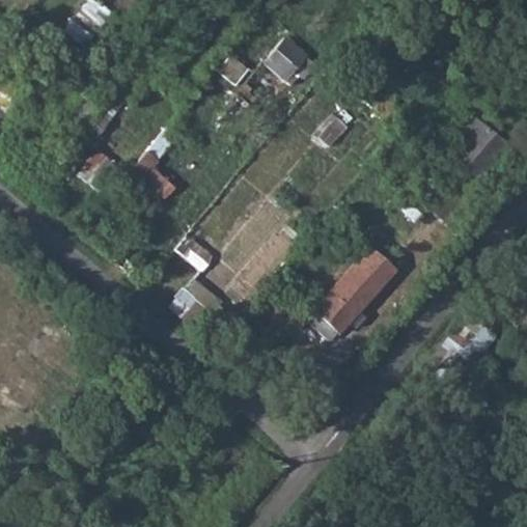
[(86,0),(67,24),(90,42),(117,7),(107,0),(86,0)]
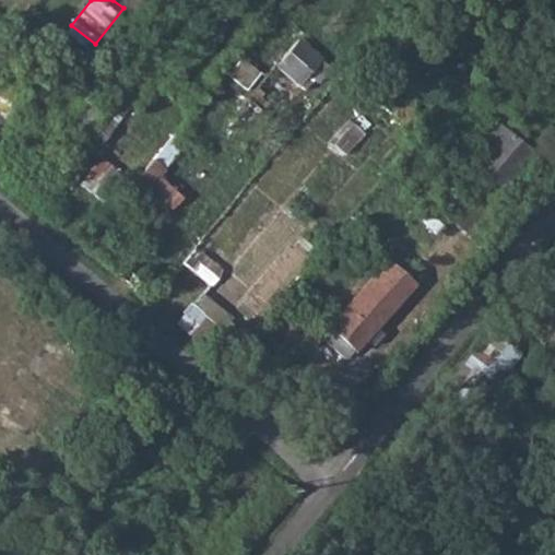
[(331,66),(298,37),(278,62),(306,87),(315,78),(318,81),(331,66)]
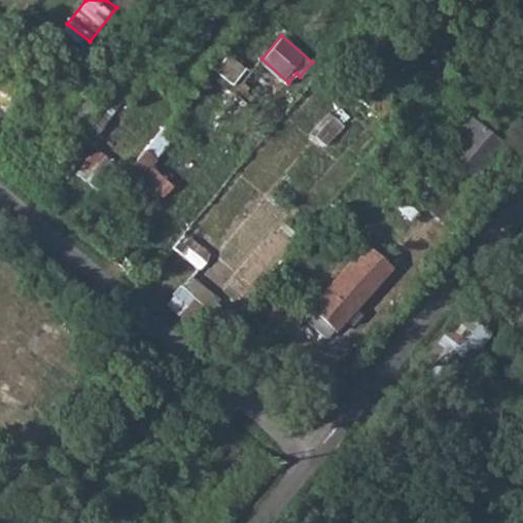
[(473,177),(502,141),(478,120),(447,155),(473,177)]
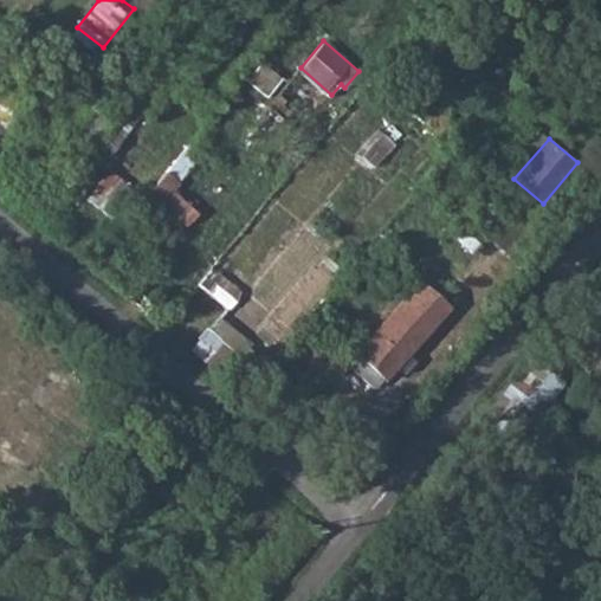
[(95,193),(116,209),(136,183),(115,167),(95,193)]
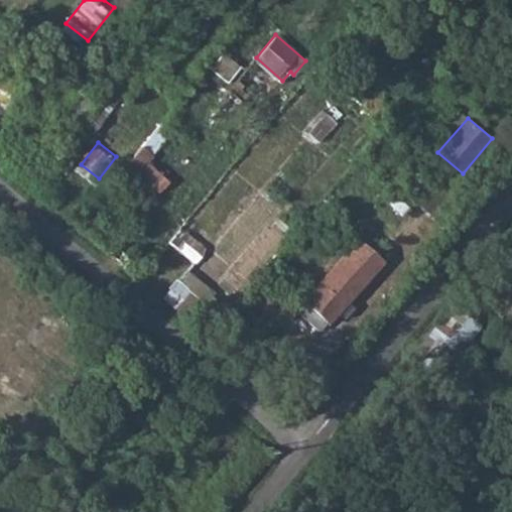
[(145,144),(128,164),(132,169),(137,163),(141,167),(153,152),(145,144)]
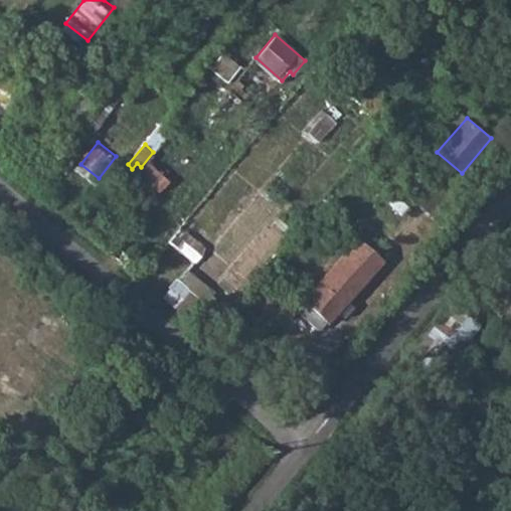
[(371,234),(364,241),(381,257),(387,249),(371,234)]
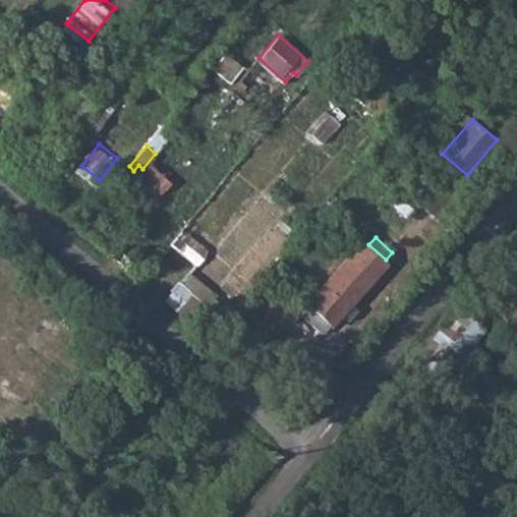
[(390,264),(386,260),(368,244),(365,241),(302,308),(328,332),(390,264)]
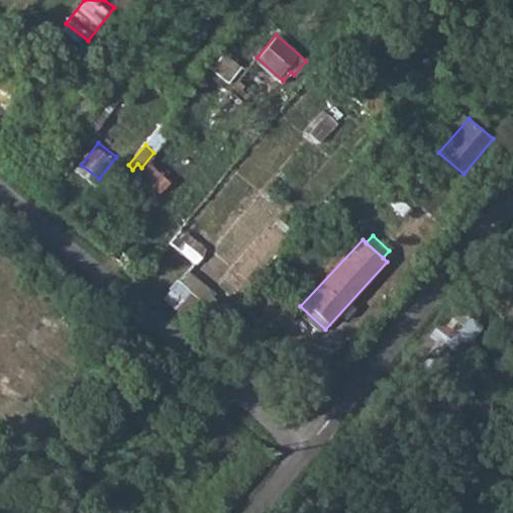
[(411,360),(436,381),(482,324),(457,304),(411,360)]
